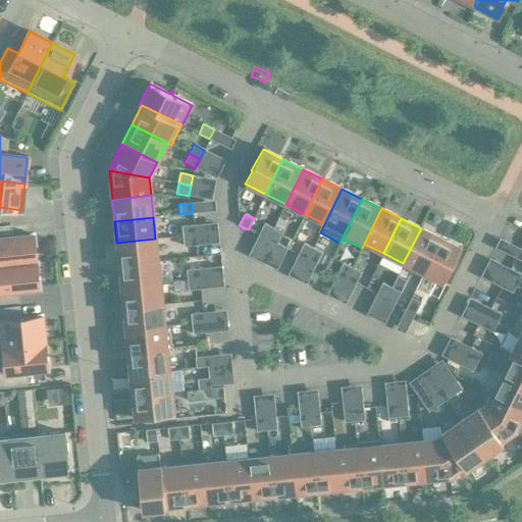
[(272,242),(278,230),(264,223),(258,235),(272,242)]
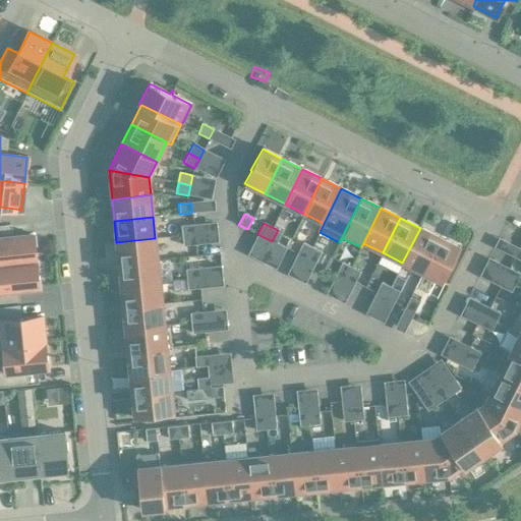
[(182,236),(194,235),(193,224),(181,226),(182,236)]
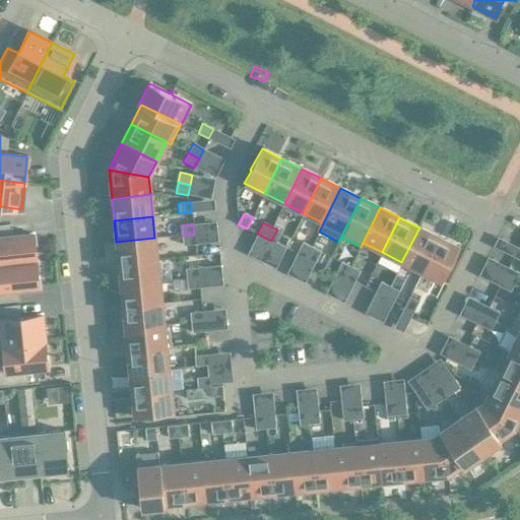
[(0,263),(36,260),(33,234),(5,237),(3,224),(0,224),(0,263)]
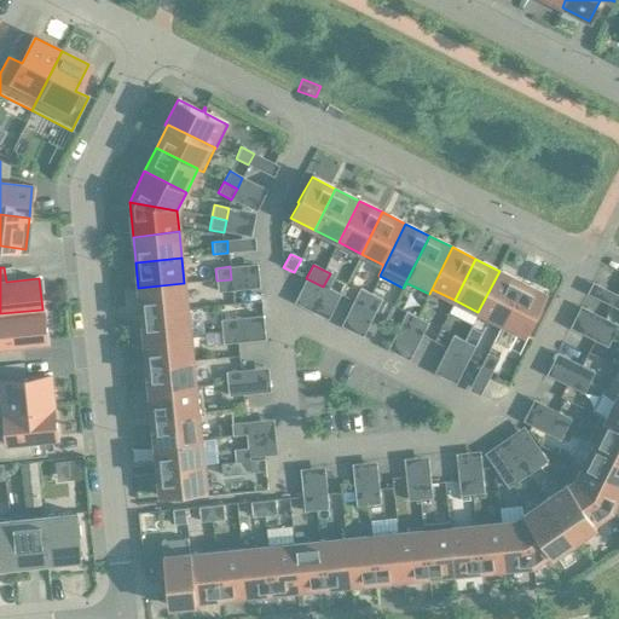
[(499,271),(478,312),(502,324),(522,282),(499,271)]
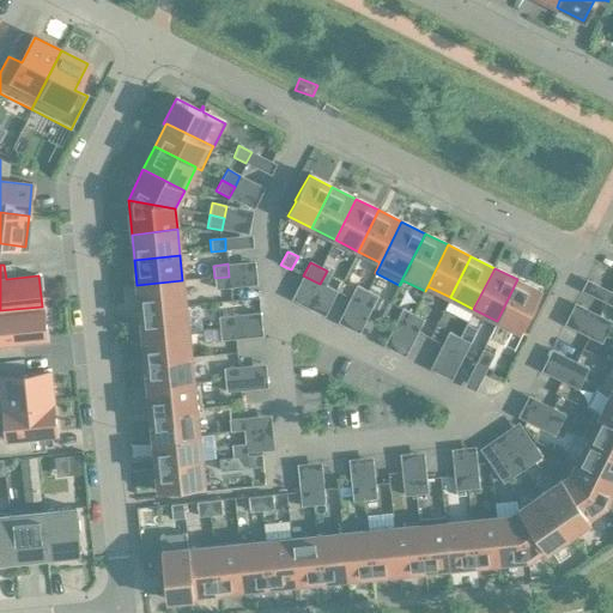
[(344,279),(327,271),(320,284),(337,292),(344,279)]
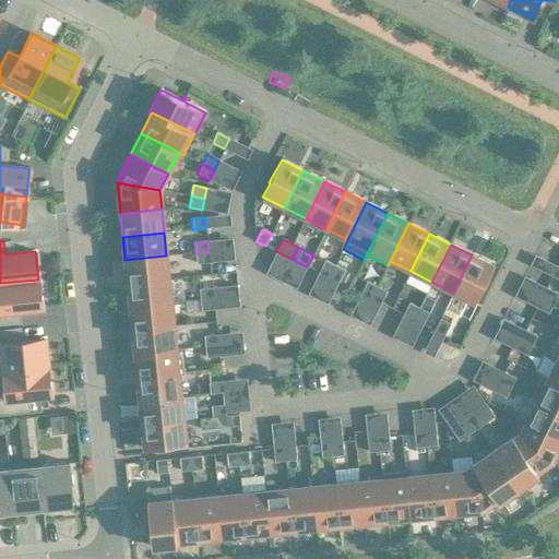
[(210,263),(209,252),(195,253),(197,264),(210,263)]
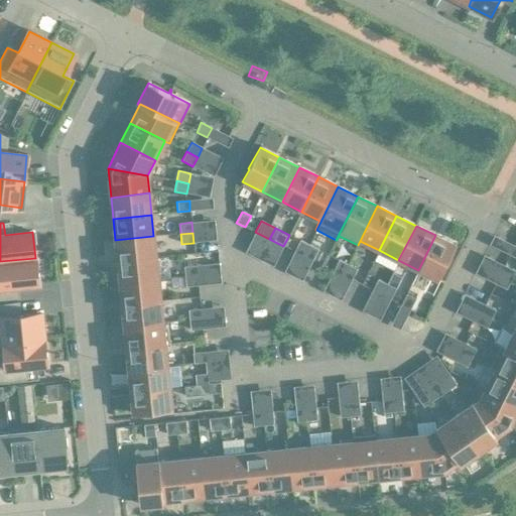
[(435,235),(418,270),(438,280),(444,267),(445,268),(449,258),(448,258),(456,245),(435,235)]
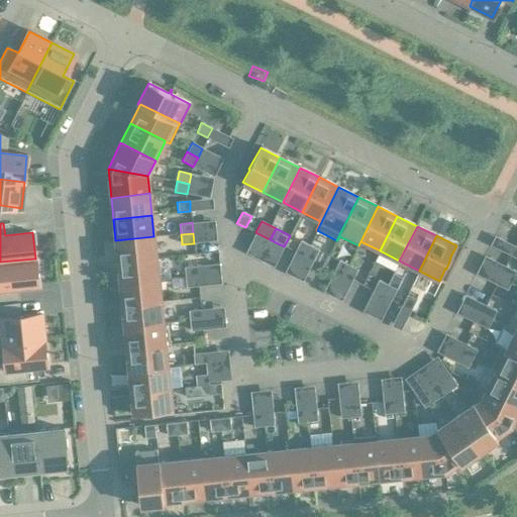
[(153,236),(115,240),(117,263),(156,259),(153,236)]
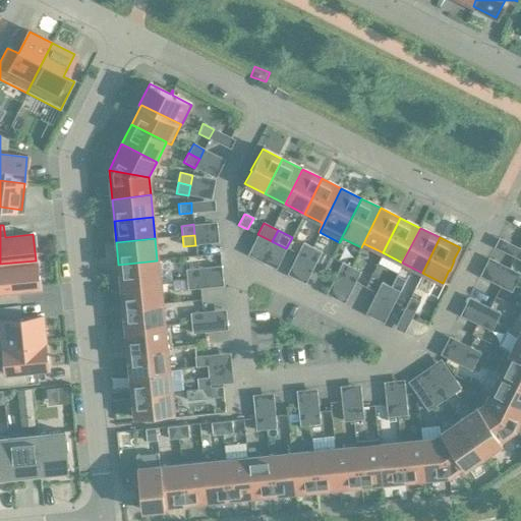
[(306,258),(311,247),(302,243),(297,253),(306,258)]
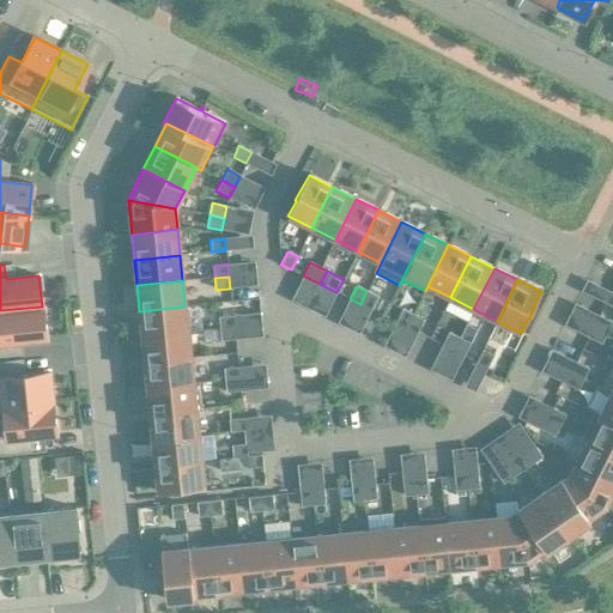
[(377,297),(366,291),(360,304),(371,310),(377,297)]
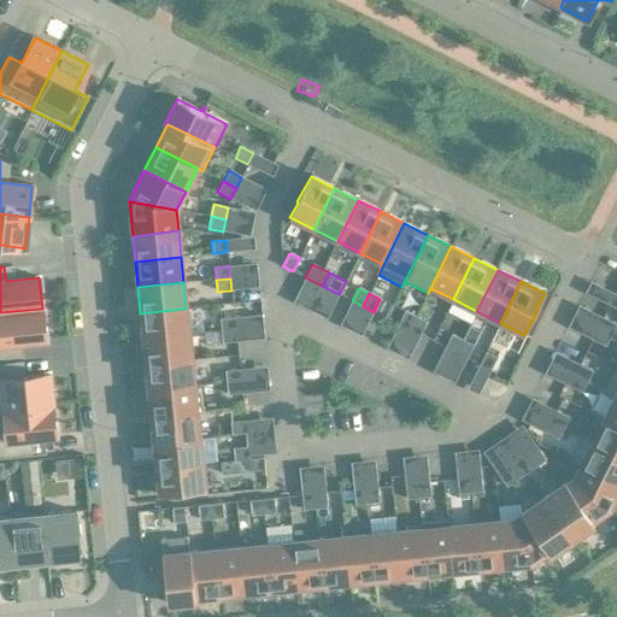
[(42,309),(0,312),(0,359),(13,358),(12,344),(46,340),(42,309)]
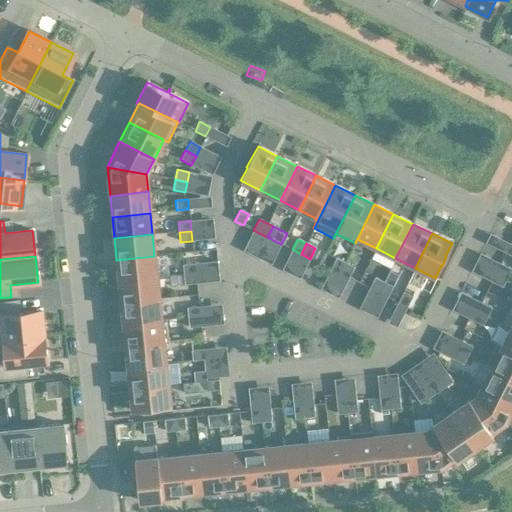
[(118,281),(156,277),(154,256),(116,260),(118,281)]
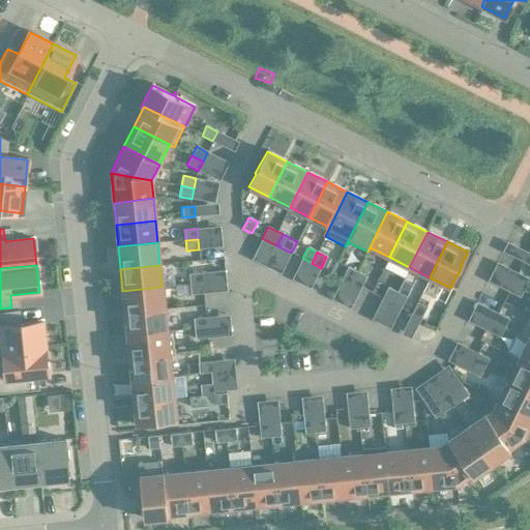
[(342,278),(351,283),(357,271),(348,267),(342,278)]
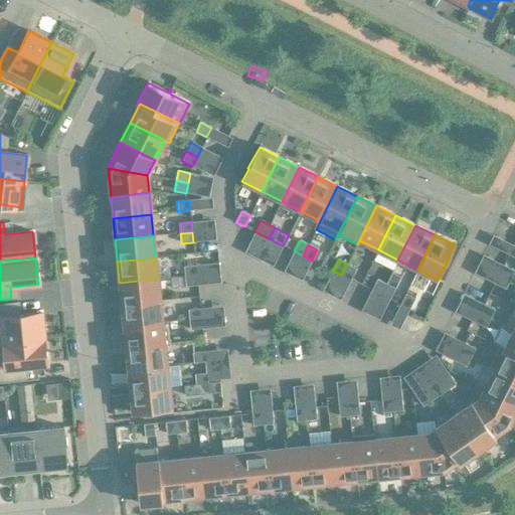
[(356,269),(347,264),(341,275),(350,280),(356,269)]
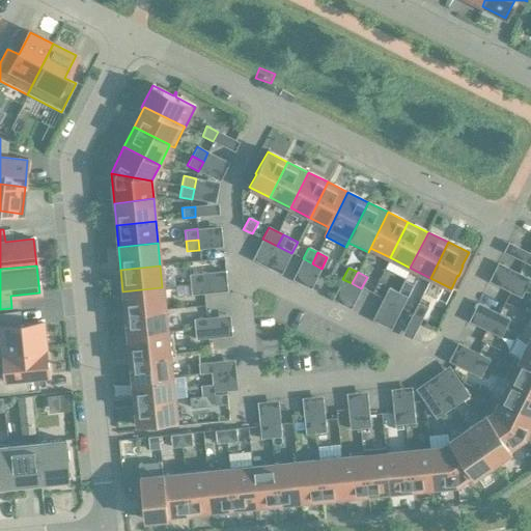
[(190,285),(202,283),(201,273),(189,275),(190,285)]
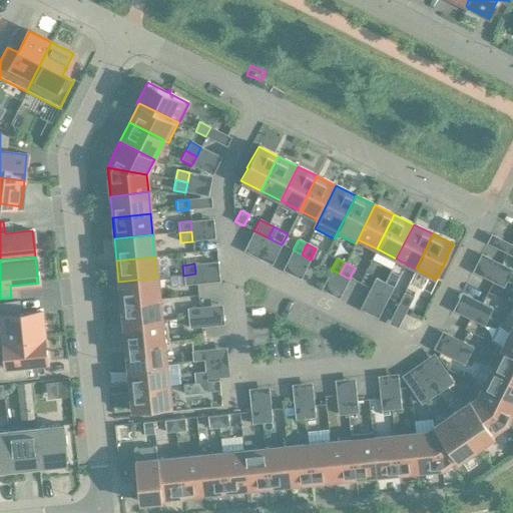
[(501,265),(497,274),(507,279),(512,270),(501,265)]
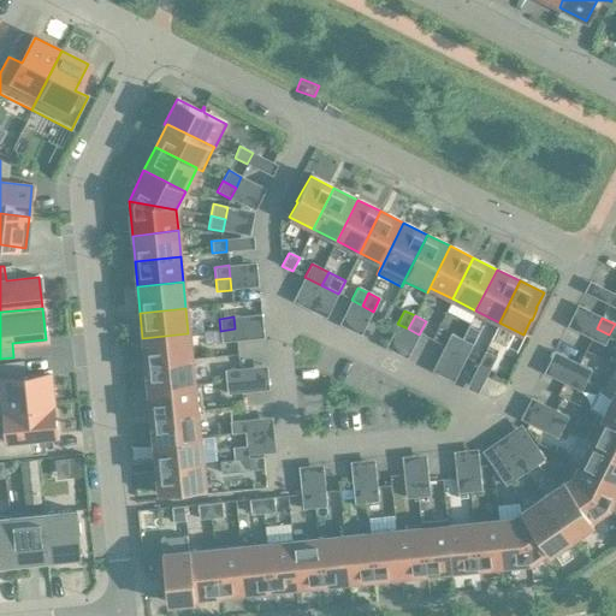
[(236,342),(235,329),(220,331),(221,343),(236,342)]
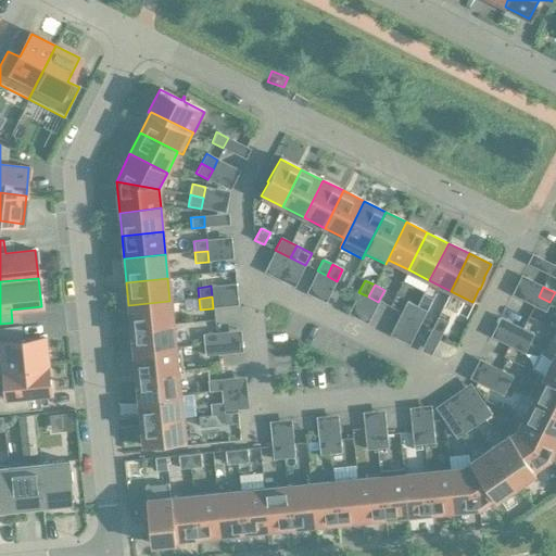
[(550,302),(539,297),(533,306),(545,312),(550,302)]
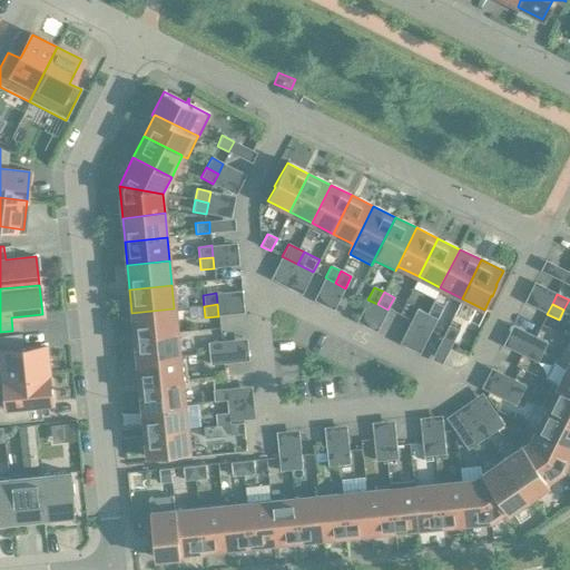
[(134,337),(177,333),(174,308),(131,313),(134,337)]
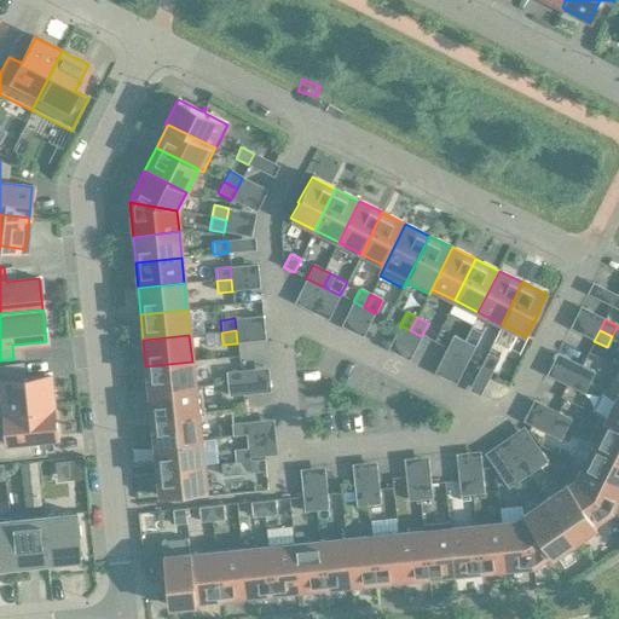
[(446,348),(457,354),(463,341),(452,335),(446,348)]
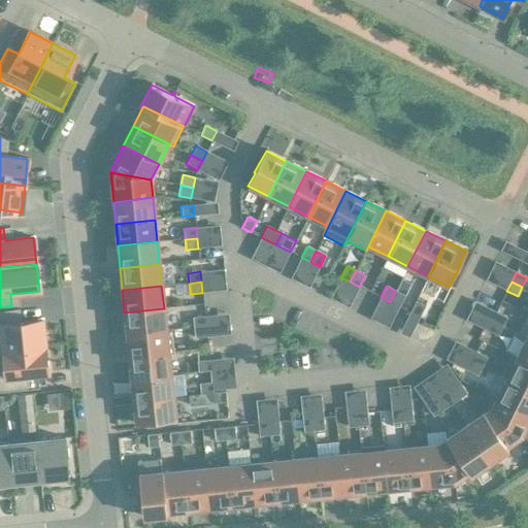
[(404,295),(395,291),(390,302),(387,307),(396,311),(404,295)]
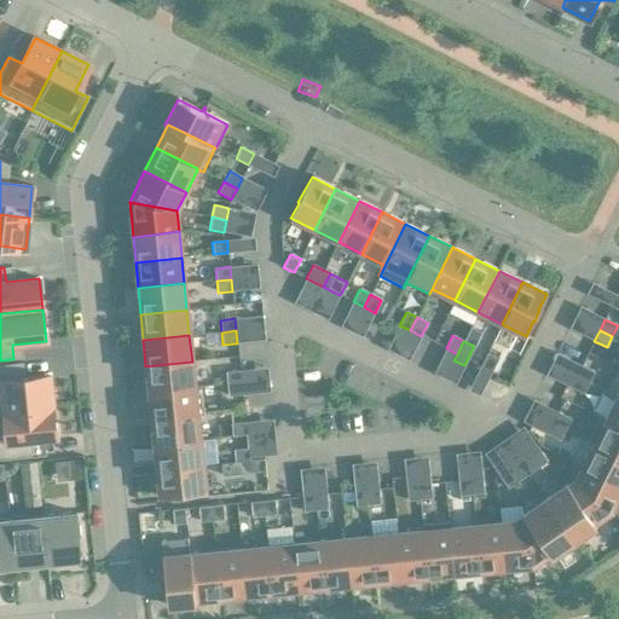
[(333,387),(350,387),(348,353),(318,354),(319,374),(331,374),(333,387)]
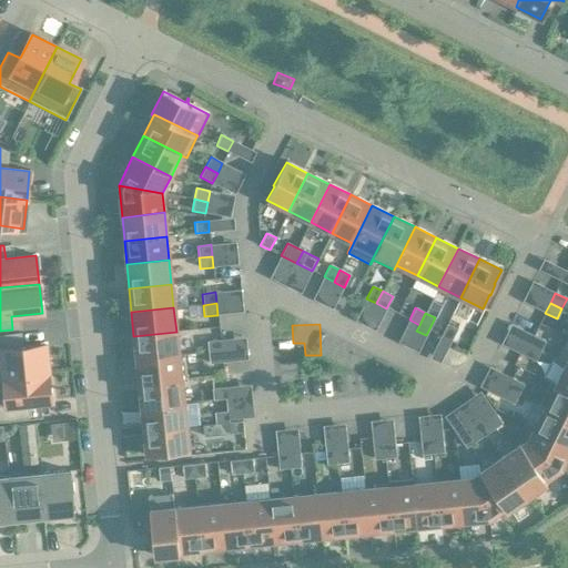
[(447,324),(440,335),(452,341),(457,328),(447,324)]
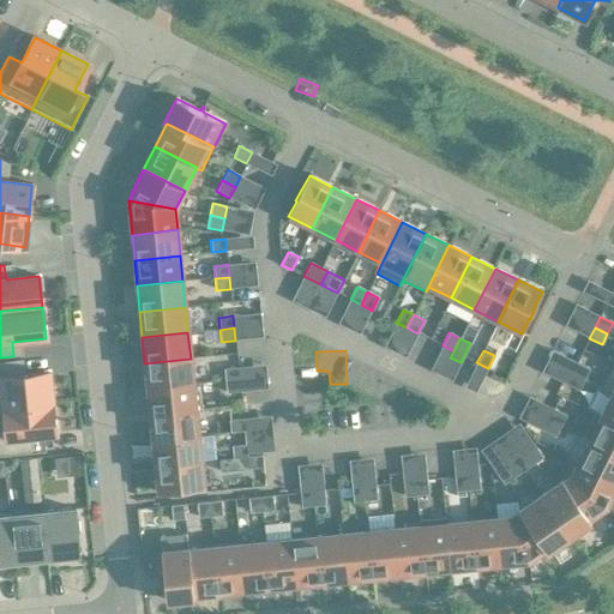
[(148,389),(199,384),(199,383),(193,384),(191,359),(144,363),(148,389)]
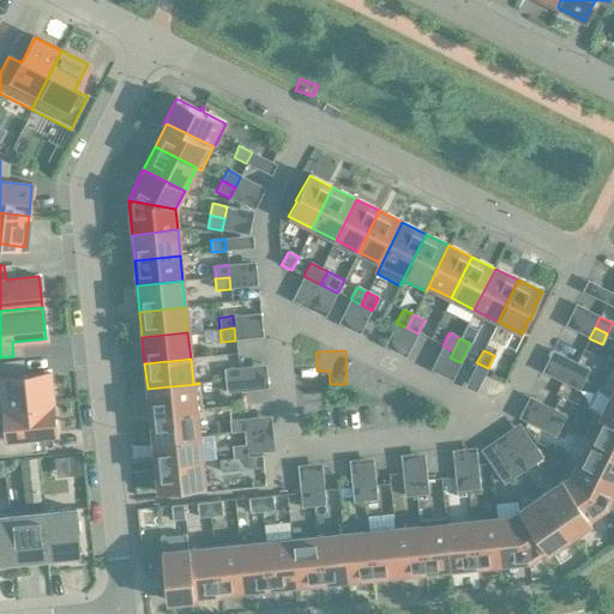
[(0,408),(52,403),(49,372),(16,375),(14,361),(0,362),(0,408)]
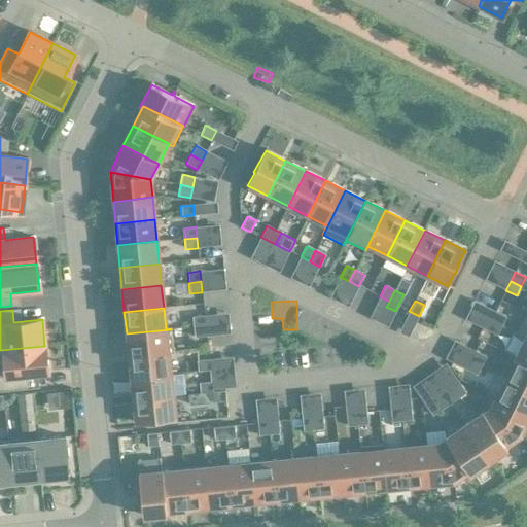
[(490,320),(501,326),(506,317),(495,311),(490,320)]
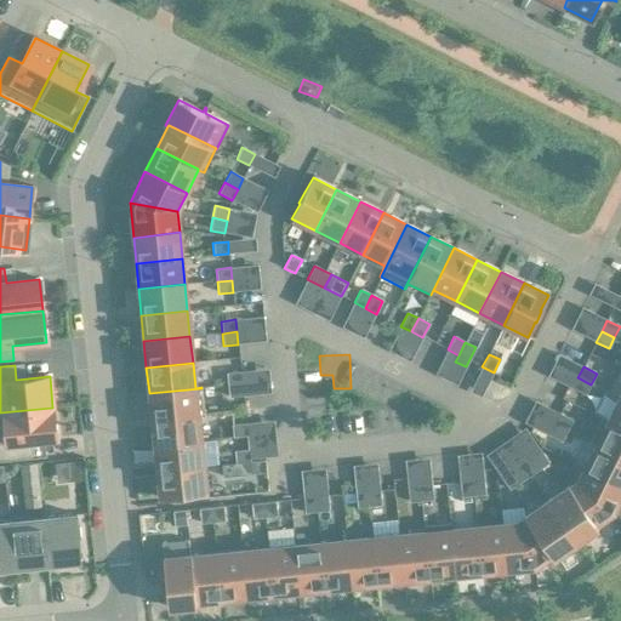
[(227,386),(241,383),(240,371),(226,372),(227,386)]
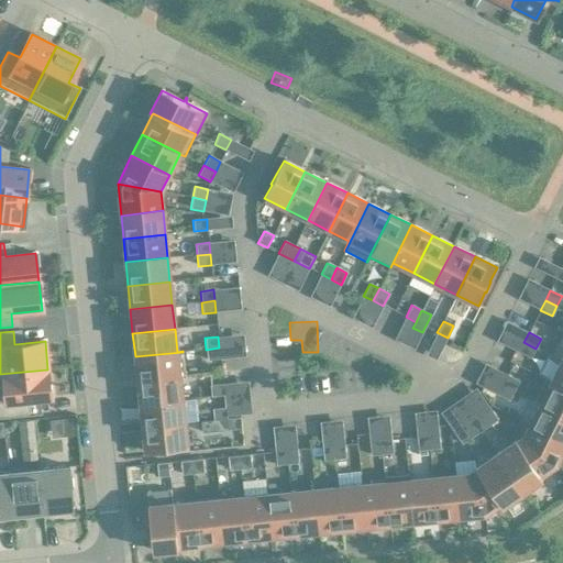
[(321,348),(345,354),(348,344),(323,338),(321,348)]
